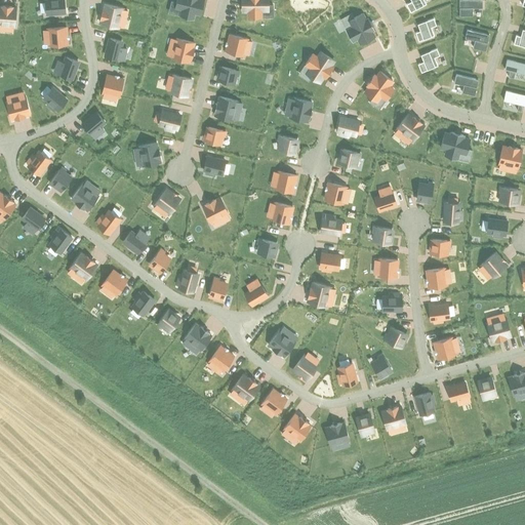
[(64,0),(44,0),(45,13),(65,12),(64,0)]
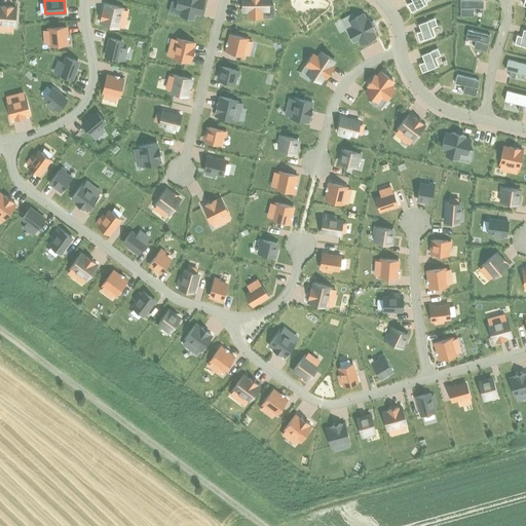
[(171,0),(170,5),(175,7),(182,8),(180,15),(192,17),(193,12),(199,14),(202,0),(176,0),(176,1),(171,0)]
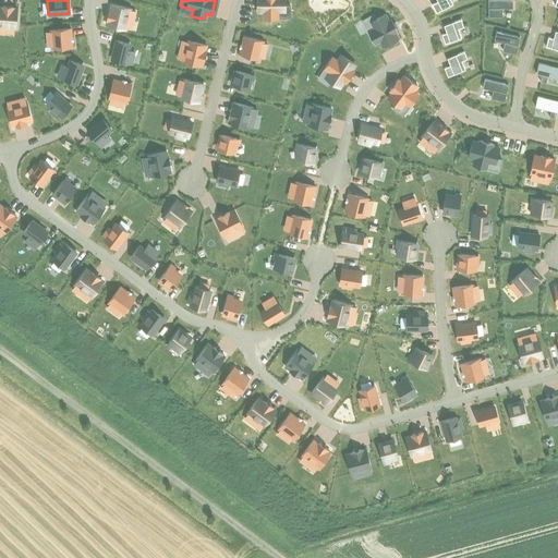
[(256,0),(256,11),(264,11),(264,17),(277,17),(277,11),(284,11),(289,11),(289,4),(284,4),(283,0),(256,0)]
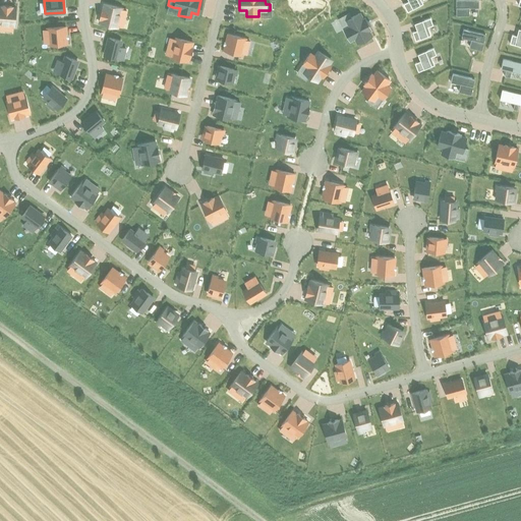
[(407,0),(408,1),(403,4),(407,12),(422,3),(420,0),(407,0)]
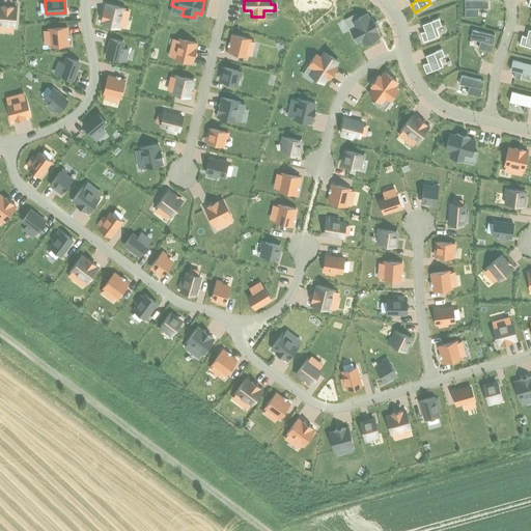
[(486,0),(464,0),(464,16),(477,15),(477,8),(486,8),(486,0)]
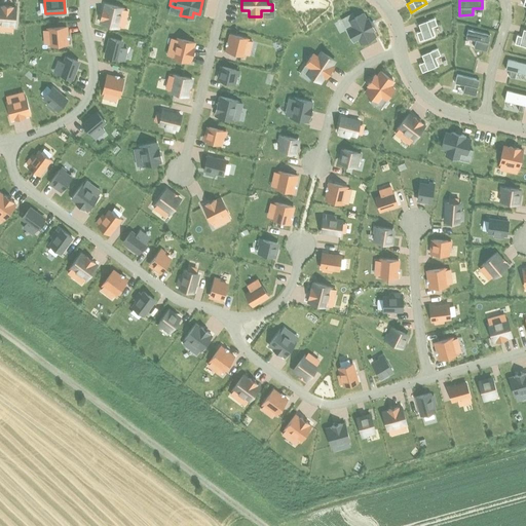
[(0,25),(14,26),(15,6),(12,5),(12,4),(0,3),(0,25)]
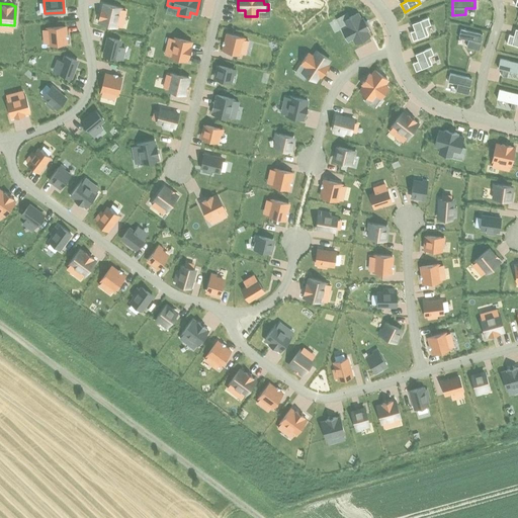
[(101,7),(98,18),(99,19),(98,22),(116,26),(119,14),(124,15),(125,9),(120,8),(120,7),(103,3),(102,7),(101,7)]
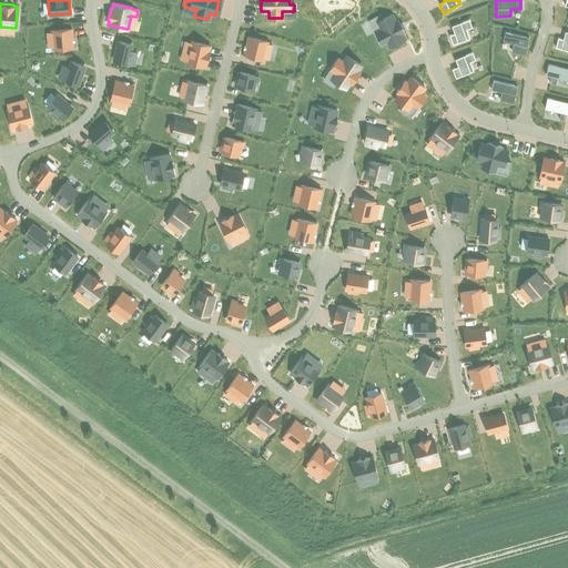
[(379,13),(374,17),(376,21),(381,29),(374,32),(381,43),(386,40),(389,47),(404,39),(401,33),(405,31),(398,19),(395,21),(391,13),(382,18),(379,13)]
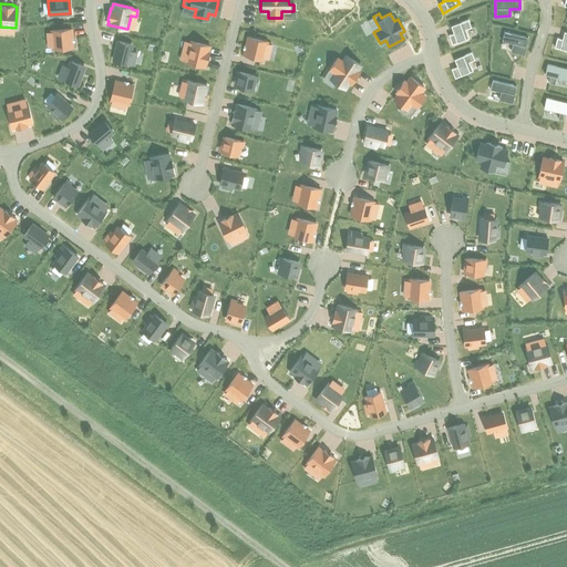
[(453,33),(447,34),(452,44),(456,42),(465,39),(468,38),(465,29),(470,27),(467,20),(451,26),(453,33)]
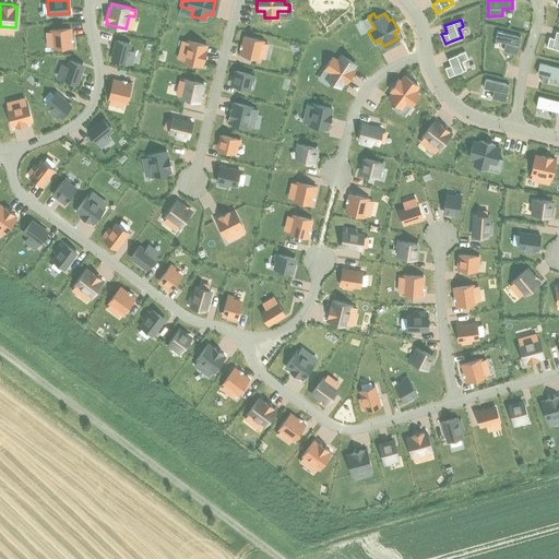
[(50,31),(46,32),(46,36),(50,35),(51,47),(71,46),(69,28),(50,30),(50,31)]
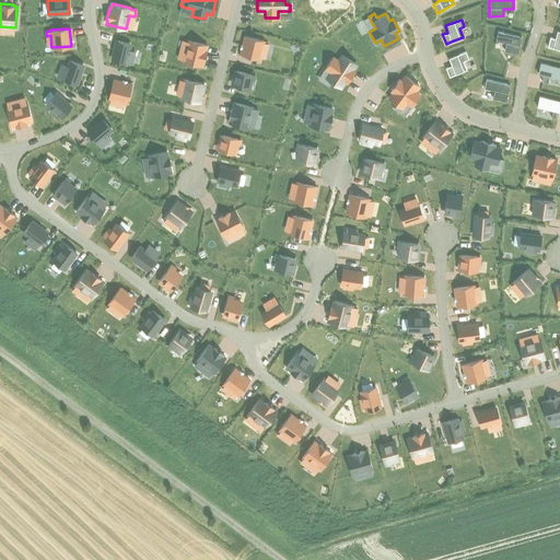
[(498,31),(496,39),(505,43),(503,50),(517,54),(522,36),(498,31)]
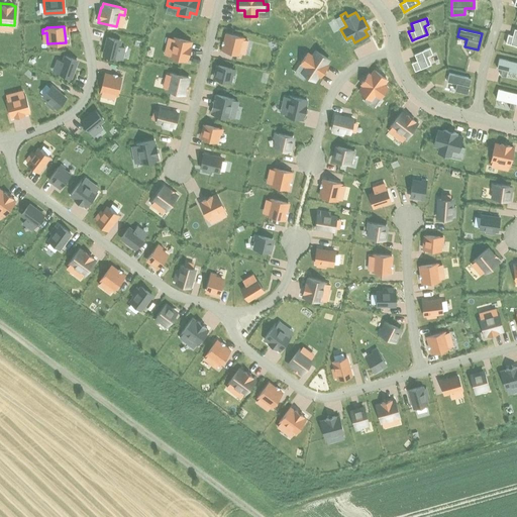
[(508,33),(505,42),(516,45),(516,28),(514,28),(513,34),(508,33)]
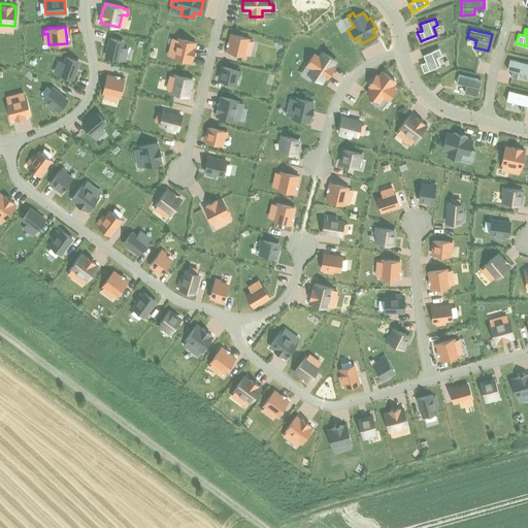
[(231,33),(226,51),(244,55),(246,43),(252,45),(253,41),(248,40),(249,37),(231,33)]
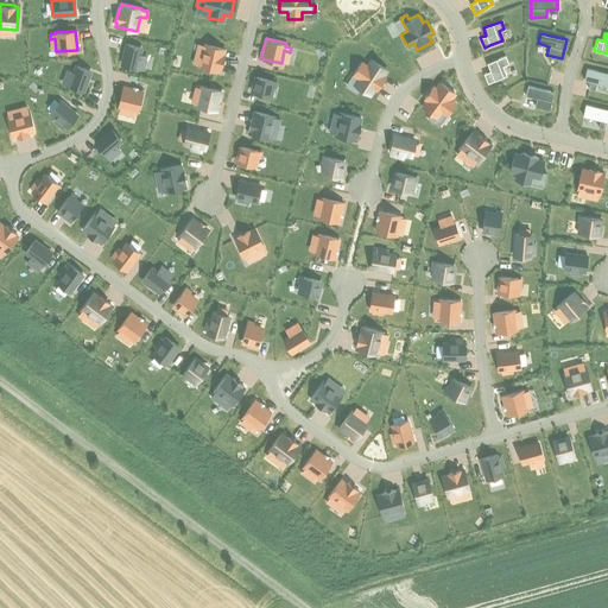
[(126,44),(121,64),(137,69),(139,58),(144,59),(145,55),(140,54),(141,48),(126,44)]
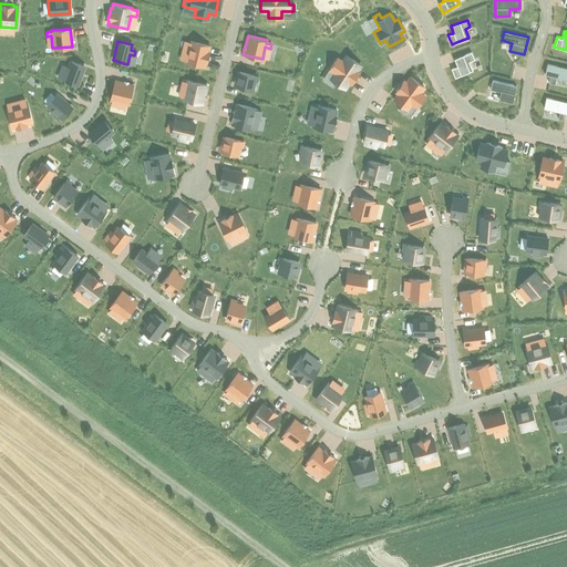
[(184,41),(183,47),(188,48),(185,61),(204,66),(205,62),(206,63),(209,50),(208,50),(208,45),(189,41),(189,42),(184,41)]
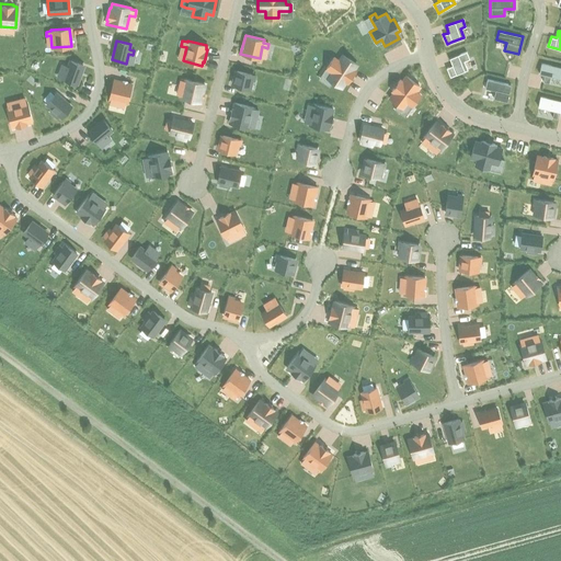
[(451,66),(446,68),(449,77),(456,75),(465,71),(468,70),(464,60),(469,59),(466,52),(458,55),(449,58),(451,66)]
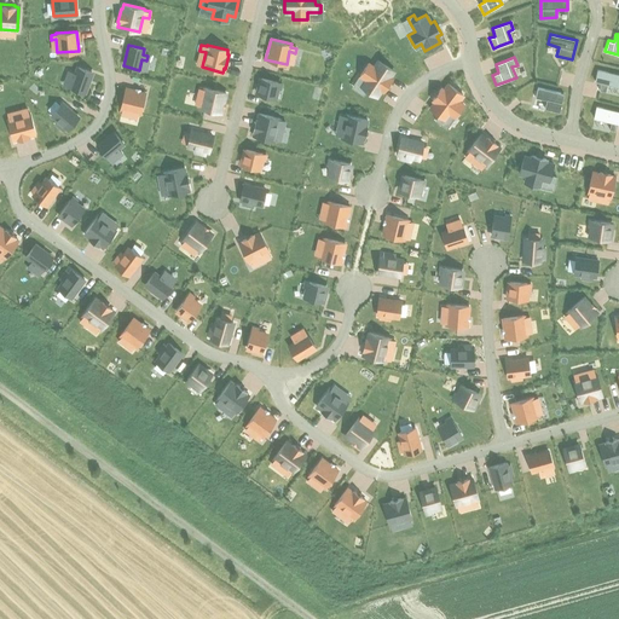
[(359,85),(357,88),(363,93),(365,90),(376,97),(381,91),(383,92),(393,77),(391,75),(394,69),(377,58),(374,64),(368,61),(358,75),(364,79),(359,85)]
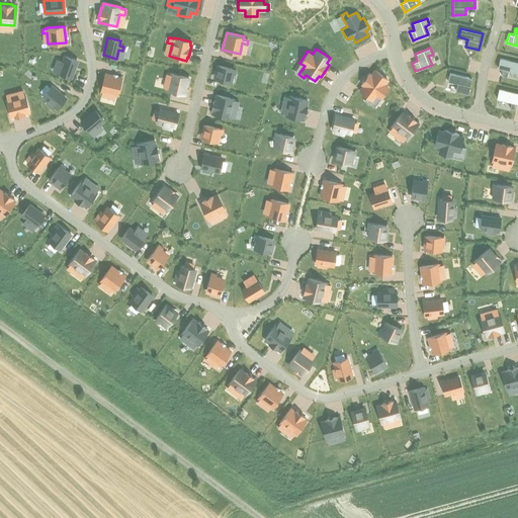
[(56,59),(55,62),(60,64),(56,73),(70,78),(77,61),(63,56),(61,61),(56,59)]
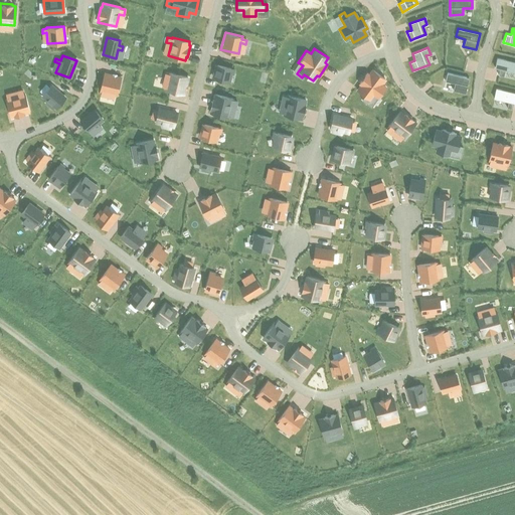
[(514,61),(497,57),(494,67),(514,71),(514,61)]
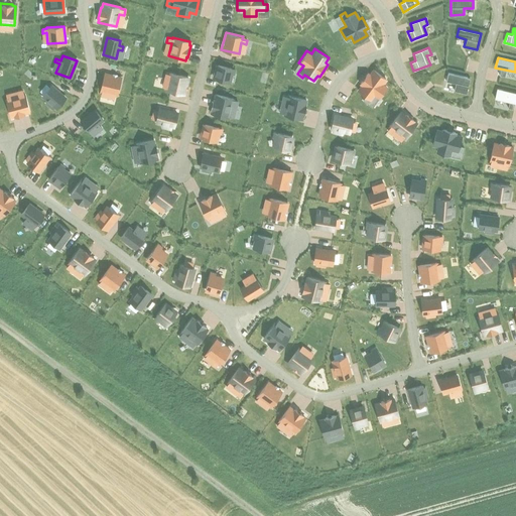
[(218,65),(214,79),(228,82),(230,74),(233,74),(234,69),(218,65)]
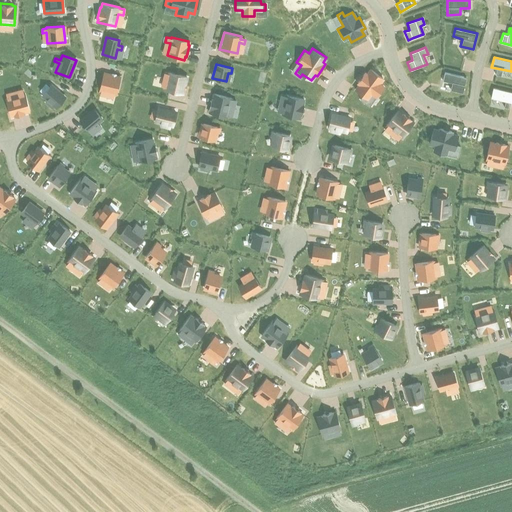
[(359,84),(355,90),(363,96),(361,99),(364,101),(366,98),(371,93),(375,96),(383,84),(379,81),(382,77),(371,69),(368,73),(365,71),(356,82),(359,84)]
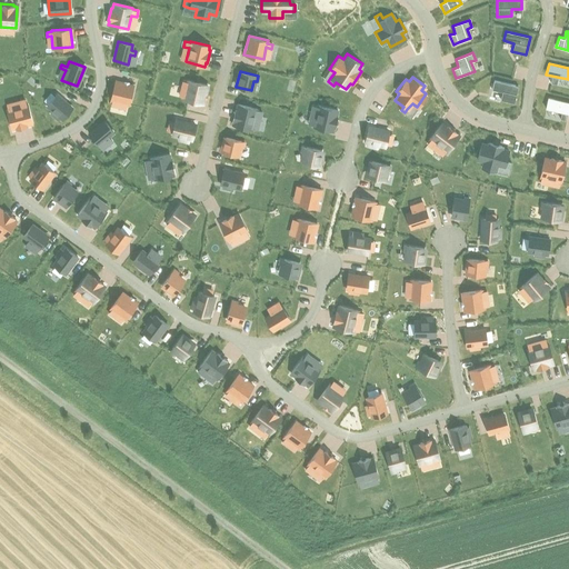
[(183,79),(181,85),(188,87),(185,99),(202,103),(207,83),(189,79),(189,80),(183,79)]
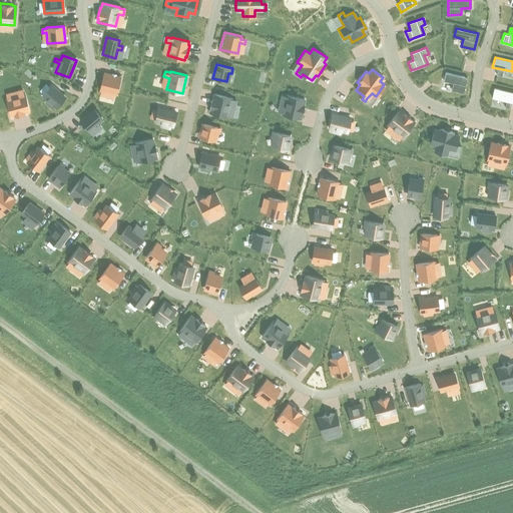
[(103,72),(98,91),(100,91),(99,94),(104,95),(104,92),(115,95),(119,77),(103,72)]
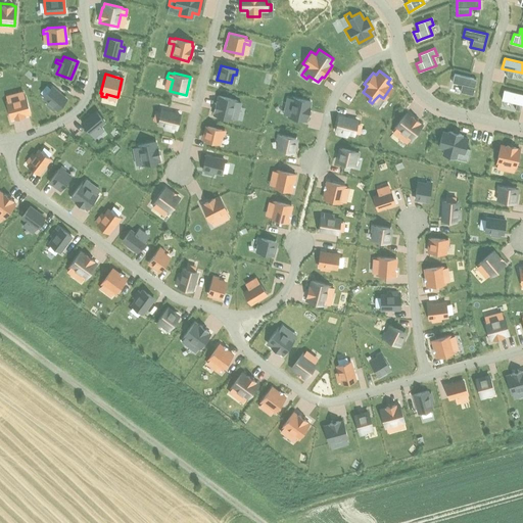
[(454,74),(452,82),(462,84),(460,92),(472,95),(476,80),(454,74)]
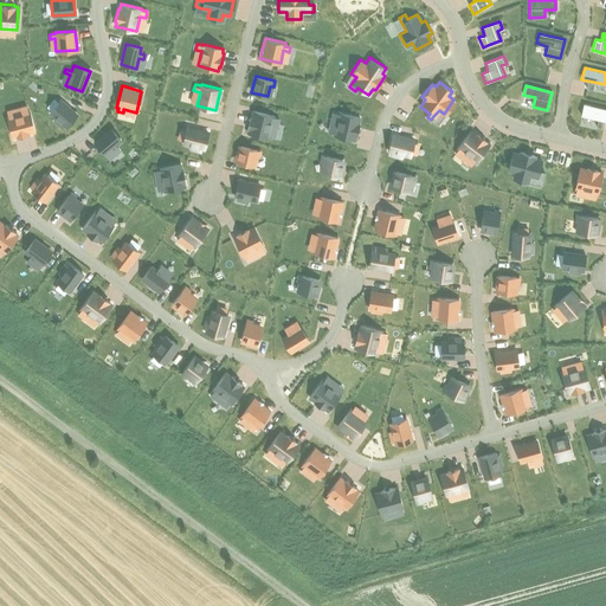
[(59,100),(49,111),(56,117),(53,120),(62,128),(64,124),(66,127),(77,115),(59,100)]
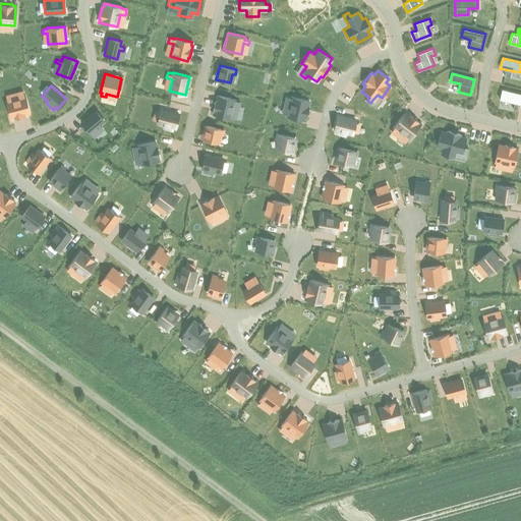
[(520,93),(502,89),(499,99),(520,104),(520,93)]
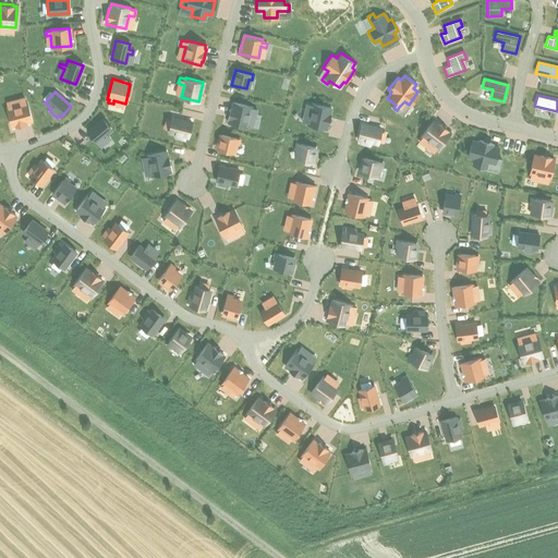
[(21,102),(8,106),(12,125),(15,124),(16,125),(25,123),(24,122),(31,121),(26,101),(25,101),(24,97),(20,98),(21,102)]
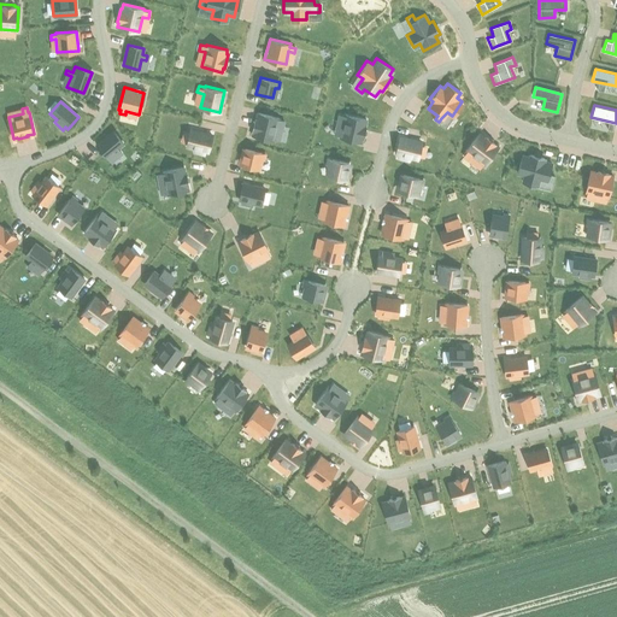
[(254,117),(251,131),(252,131),(252,135),(272,140),(276,125),(282,127),(283,121),(278,119),(278,117),(257,112),(256,117),(254,117)]
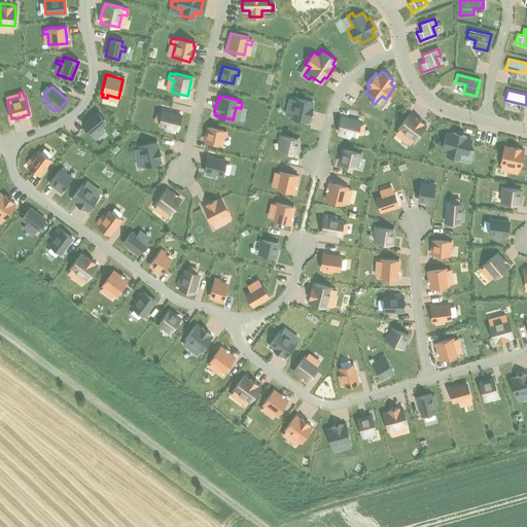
[(289,97),(287,103),(292,104),(290,117),(308,121),(308,117),(310,117),(313,106),(311,106),(312,101),(294,98),(294,99),(289,97)]
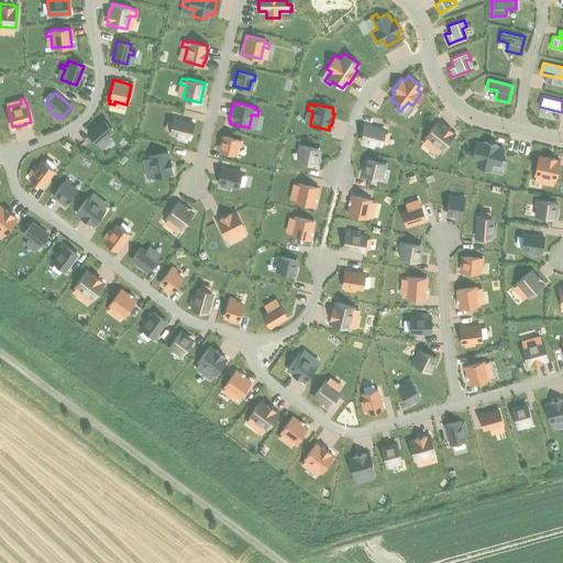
[(173,117),(169,133),(189,139),(192,122),(173,117)]
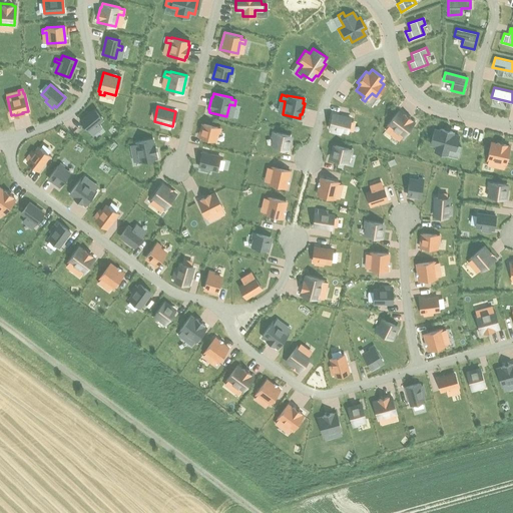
[(93,109),(79,120),(88,131),(94,125),(98,129),(101,127),(97,123),(102,119),(93,109)]
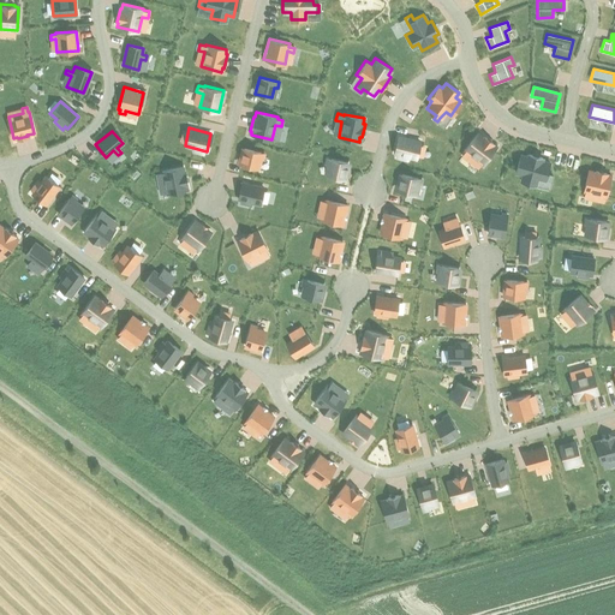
[(464,151),(461,155),(466,159),(469,155),(482,165),(496,145),(477,131),(463,150),(464,151)]
